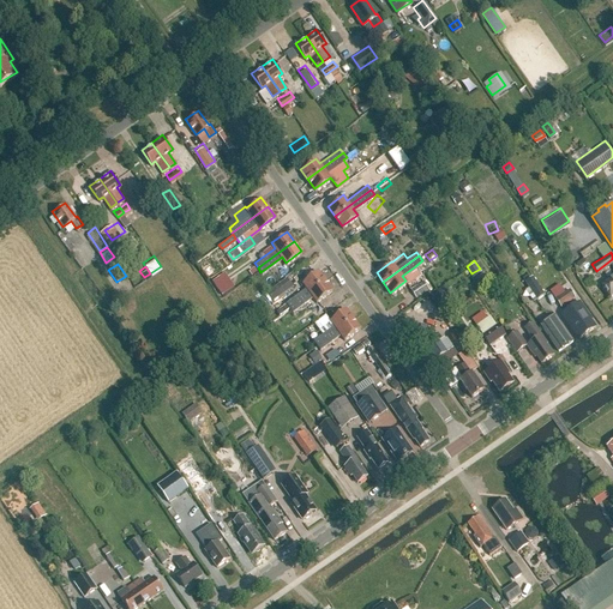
[(415,266),(402,276),(406,281),(407,282),(420,273),(415,266)]
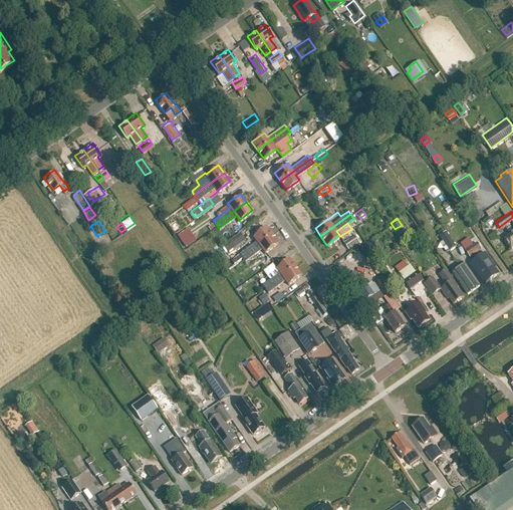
[(238,252),(241,256),(271,234),(265,225),(252,235),(256,239),(238,252)]
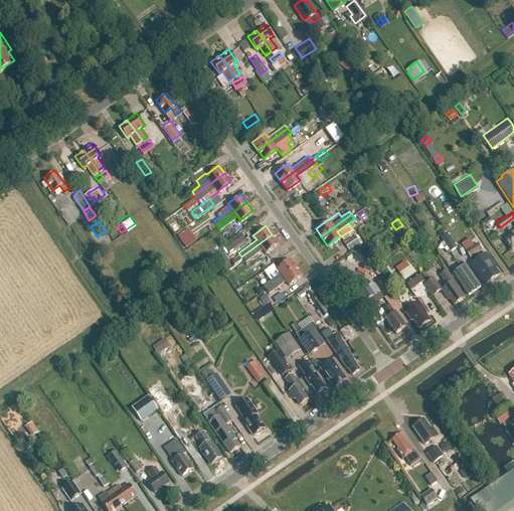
[(187,226),(177,233),(185,244),(195,238),(187,226)]
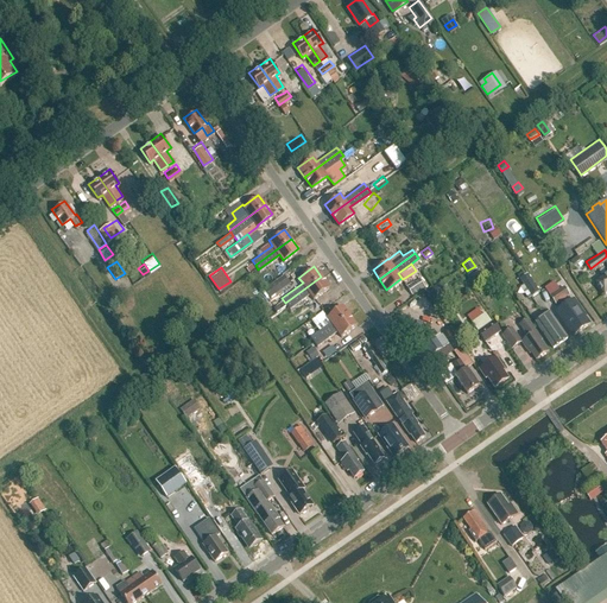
[(514,274),(528,294),(536,290),(523,268),(514,274)]
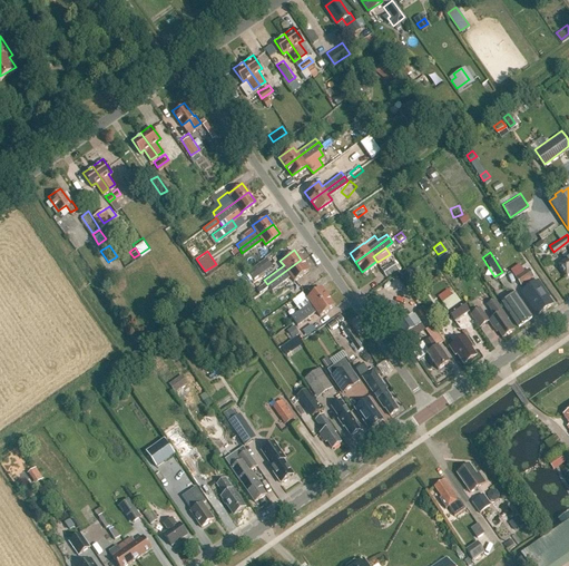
[(568,254),(557,262),(565,274),(568,271),(568,254)]
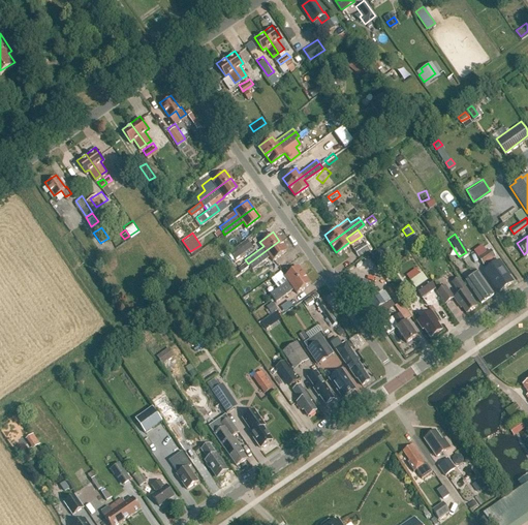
[(246,237),(228,249),(234,256),(251,244),(246,237)]
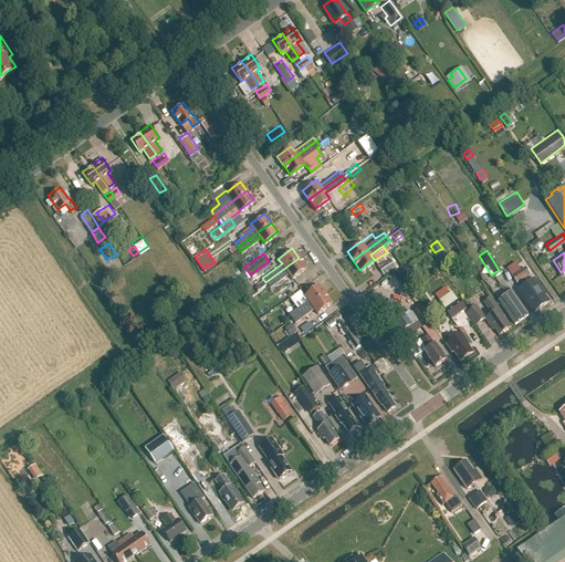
[(389,257),(377,264),(383,272),(394,264),(389,257)]
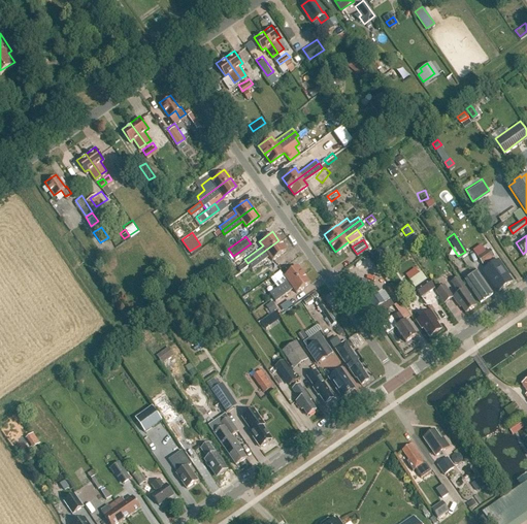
[(248,263),(251,266),(268,254),(271,258),(285,249),(278,240),(248,263)]
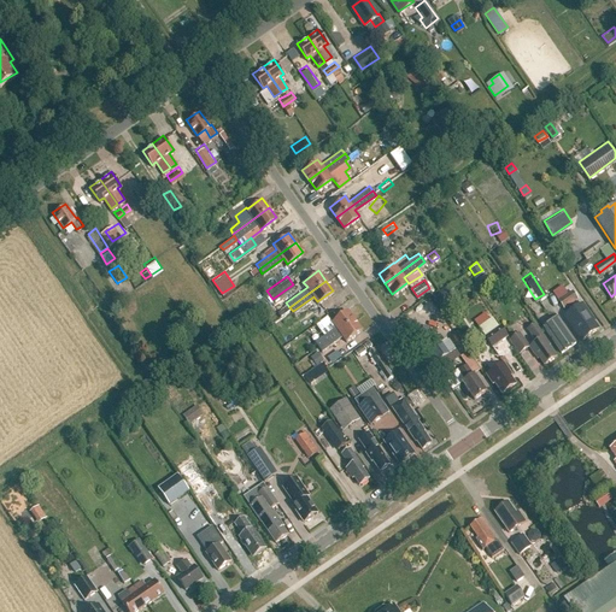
[(555,295),(562,306),(576,296),(570,287),(564,292),(563,289),(555,295)]
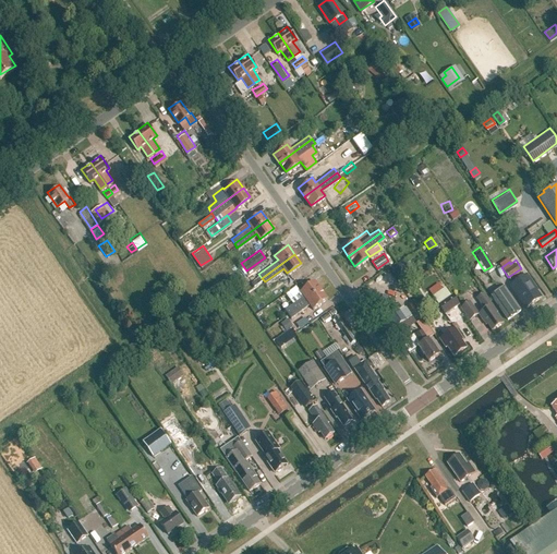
[(509,284),(525,305),(540,296),(535,289),(537,288),(525,272),(509,284)]
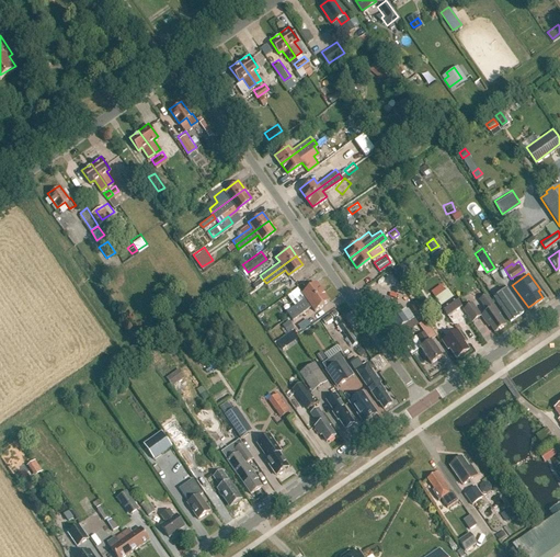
[(285,309),(288,314),(321,290),(315,281),(300,292),(305,296),(285,309)]
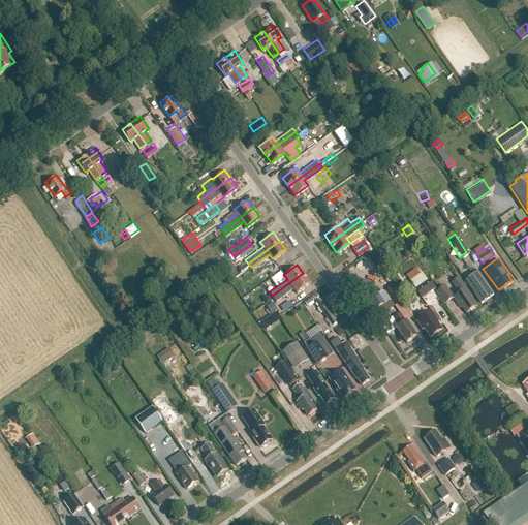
[(465,278),(480,301),(493,291),(477,270),(474,266),(462,274),(465,278)]
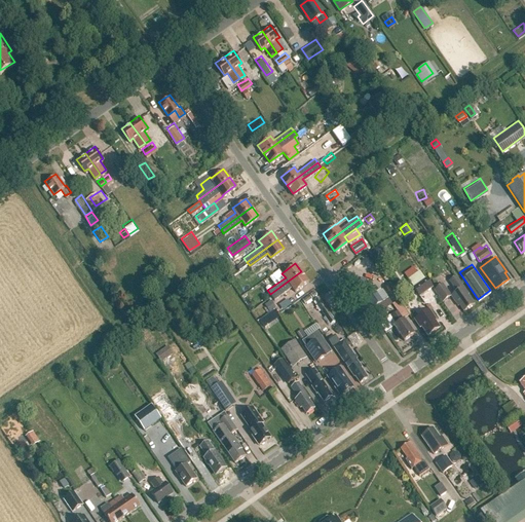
[(232,268),(225,272),(231,282),(238,277),(232,268)]
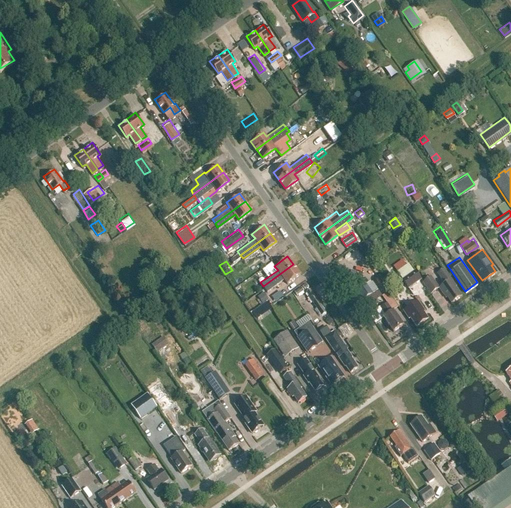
[(405,263),(396,268),(396,269),(401,277),(412,269),(407,261),(405,263)]
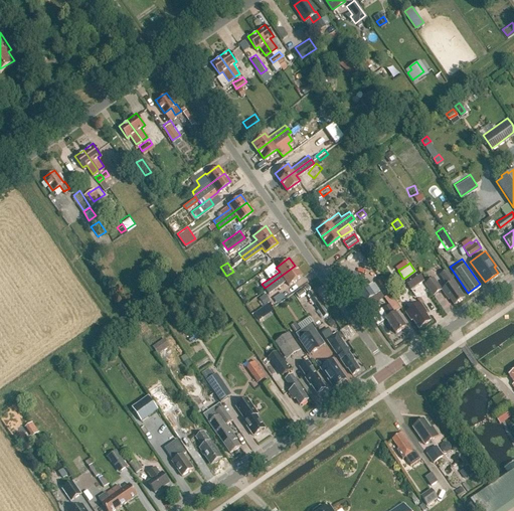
[(265,288),(268,292),(285,279),(288,284),(301,274),(295,266),(265,288)]
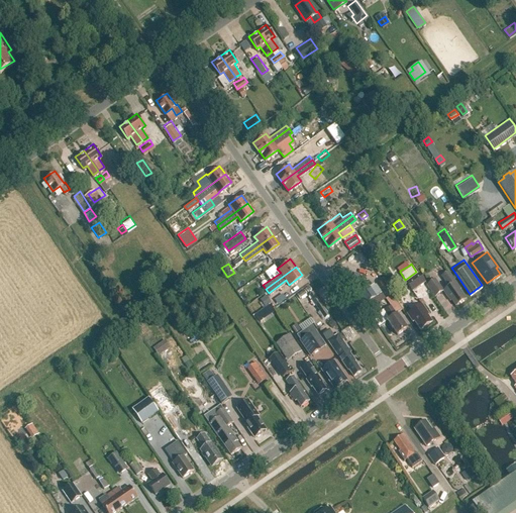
[(448,294),(454,304),(465,297),(458,287),(459,287),(447,270),(440,274),(447,284),(442,288),(447,295),(448,294)]
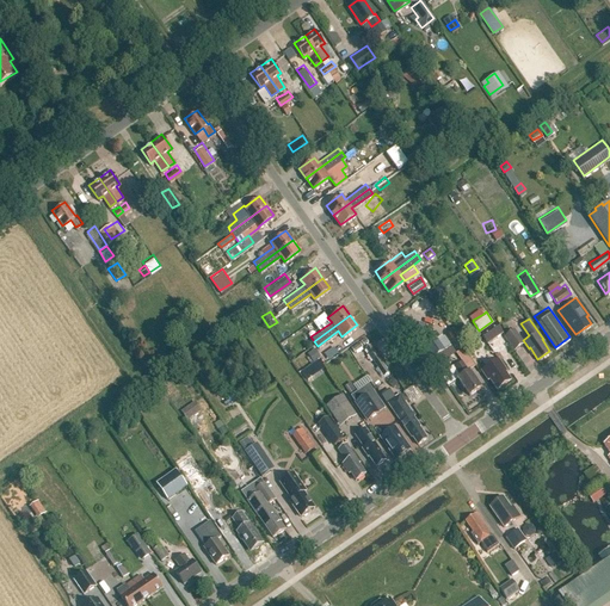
[(497,320),(480,331),(487,340),(504,329),(497,320)]
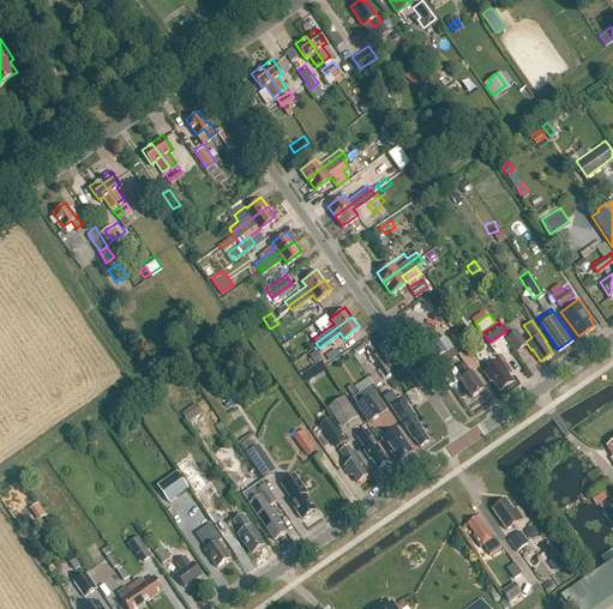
[(433,355),(446,347),(433,327),(420,336),(433,355)]
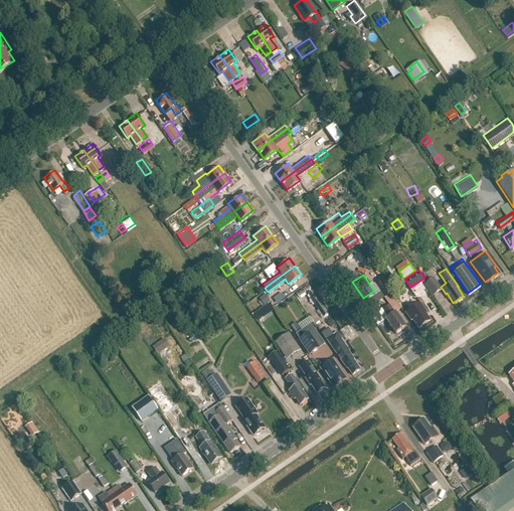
[(433,293),(441,287),(433,276),(424,282),(433,293)]
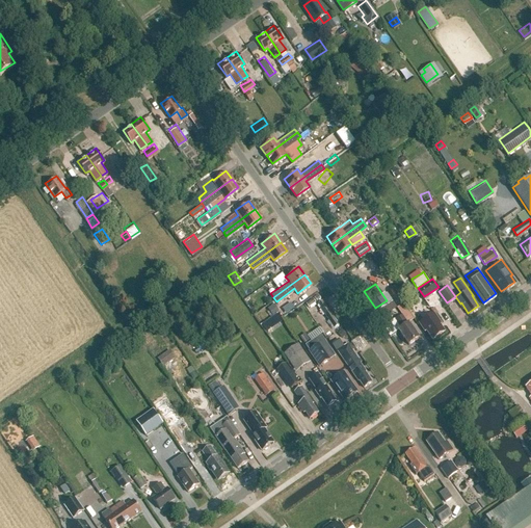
[(322,298),(319,301),(336,326),(339,324),(322,298)]
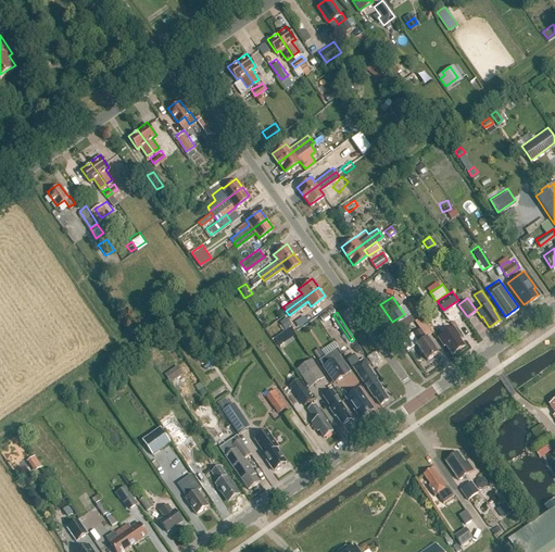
[(284,315),(279,320),(284,327),(289,323),(284,315)]
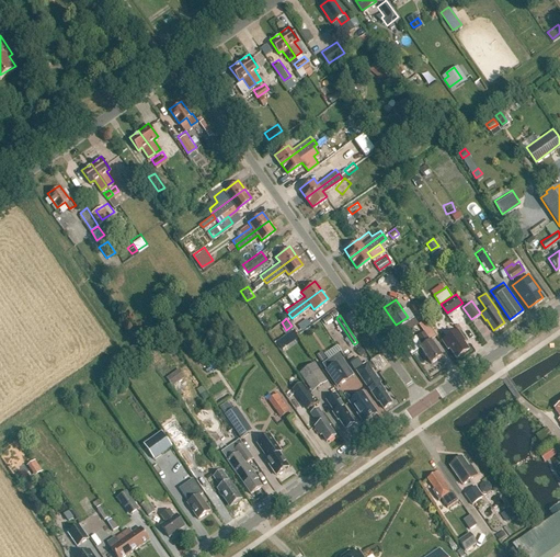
[(448,345),(455,356),(468,348),(463,340),(464,339),(457,328),(445,336),(444,333),(441,336),(442,338),(441,339),(447,347),(448,345)]
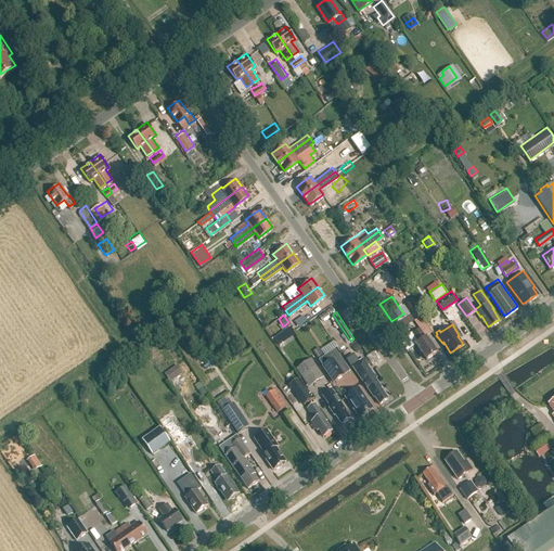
[(415,342),(425,357),(436,350),(425,335),(419,327),(411,331),(417,341),(415,342)]
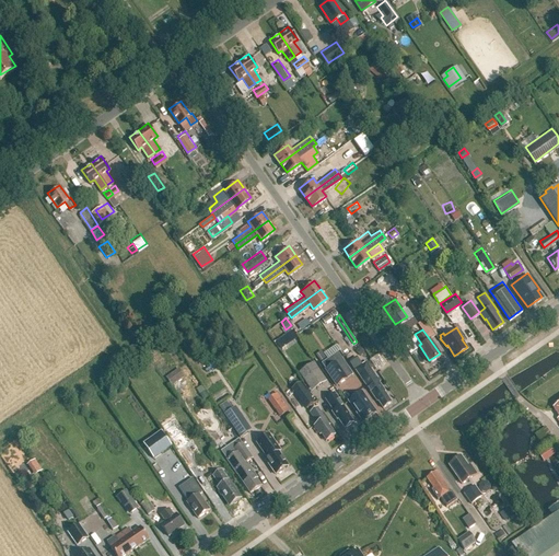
[(280,335),(276,338),(281,346),(286,343),(280,335)]
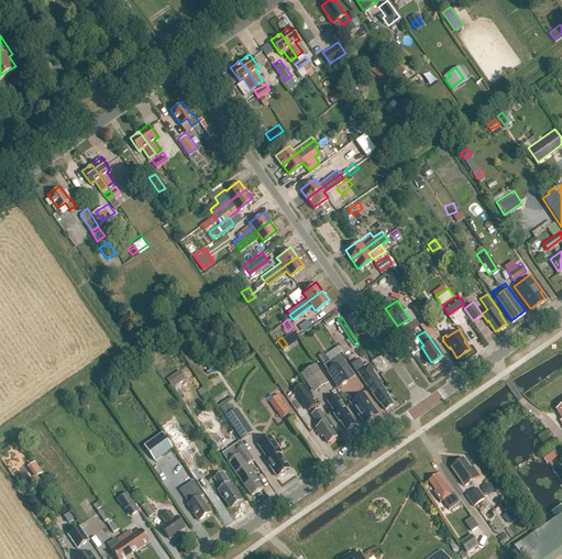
[(355,352),(361,357),(365,350),(361,346),(355,352)]
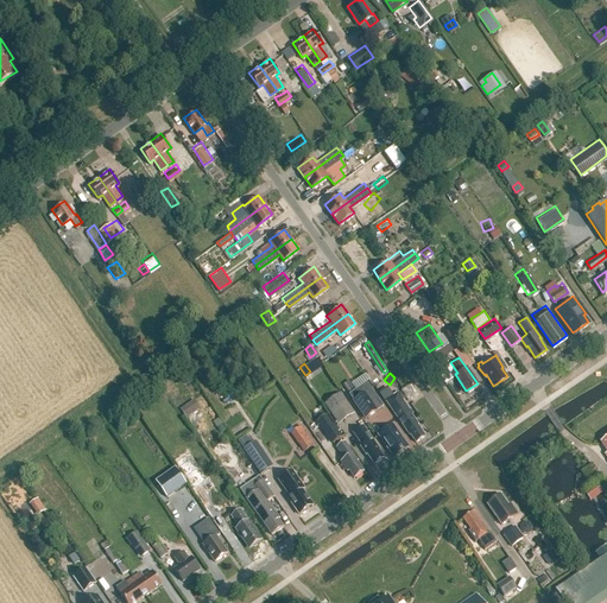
[(348,376),(341,381),(347,391),(354,386),(348,376)]
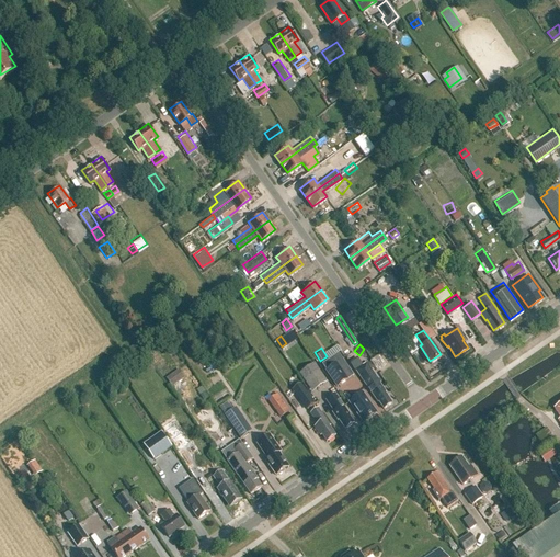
[(335,360),(324,367),(335,383),(346,375),(335,360)]
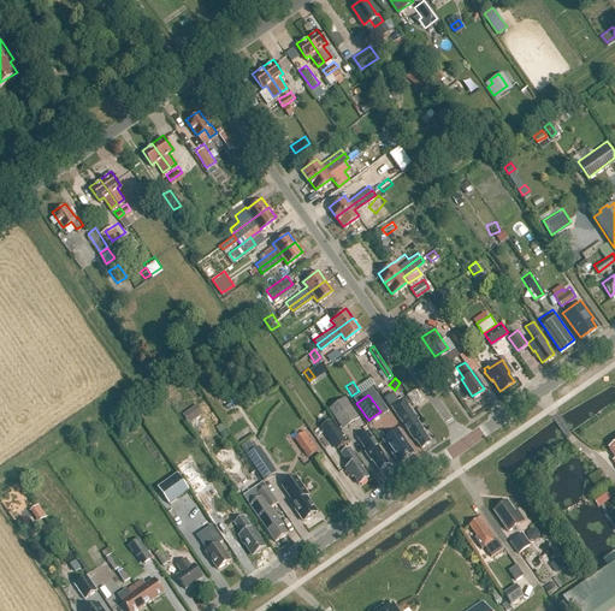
[(414,438),(414,437),(420,445),(430,439),(421,427),(421,426),(415,417),(417,416),(406,402),(407,401),(402,395),(390,403),(414,438)]
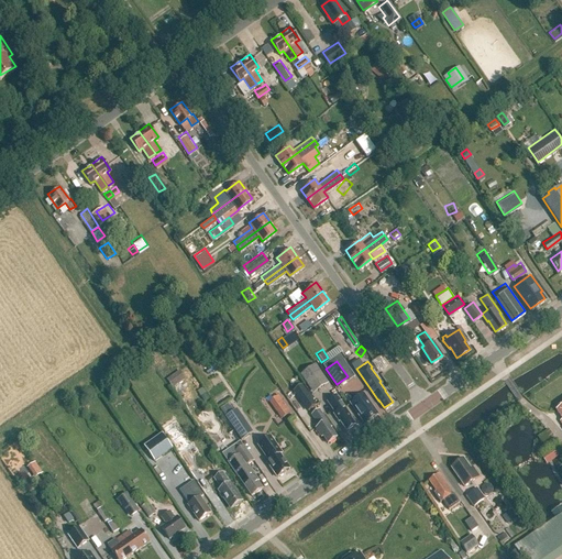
[(315,362),(299,372),(311,391),(327,381),(315,362)]
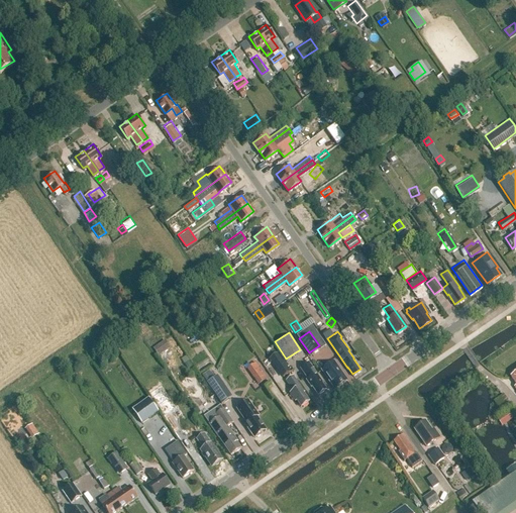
[(151,345),(157,352),(169,344),(164,337),(151,345)]
